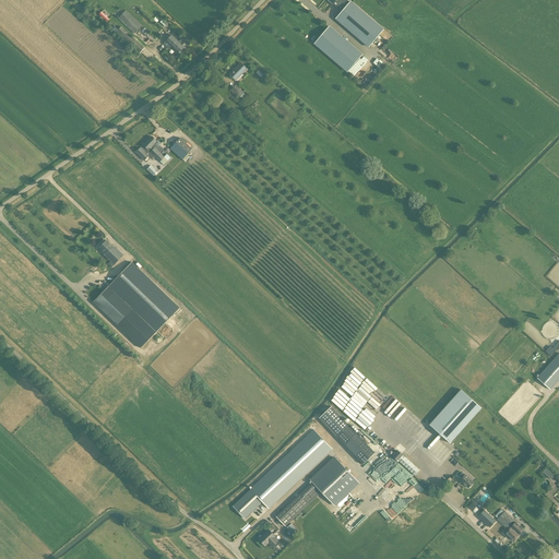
[(328,0),(332,3),(333,3),(342,11),(336,19),(369,47),(384,30),(351,1),(349,3),(345,0),(328,0)]
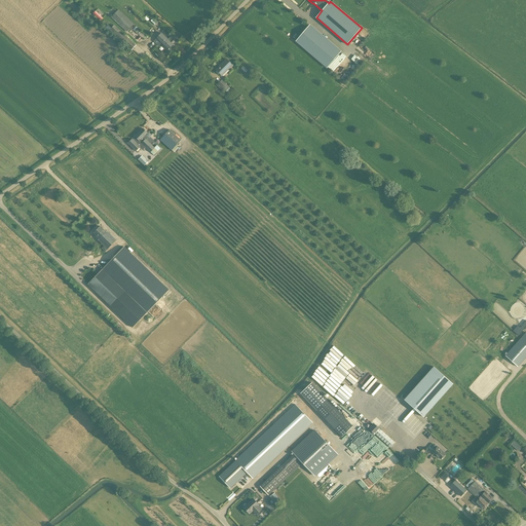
[(134,25),(118,9),(111,17),(126,32),(134,25)]
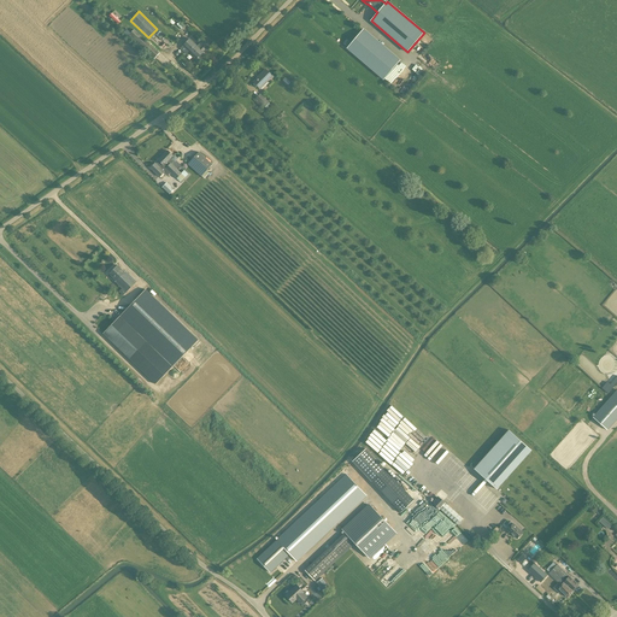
[(159,54),(134,29),(128,35),(154,60),(159,54)]
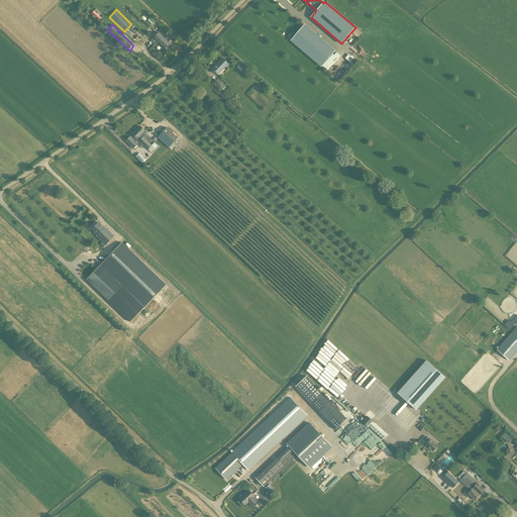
[(335,50),(305,24),(290,40),(321,67),(335,50)]
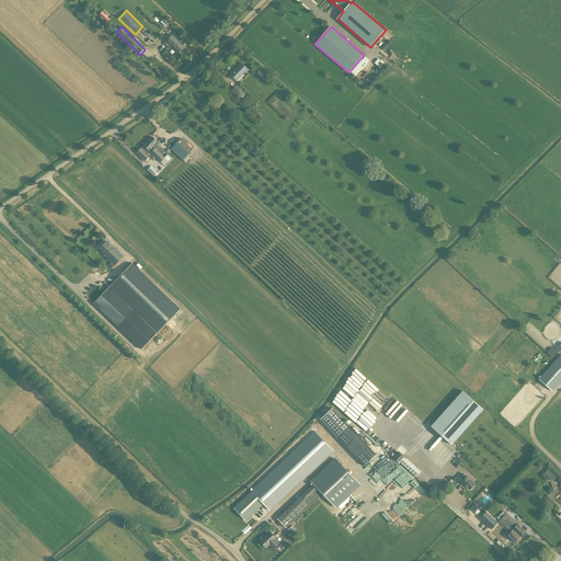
[(151,34),(145,27),(141,31),(148,37),(151,34)]
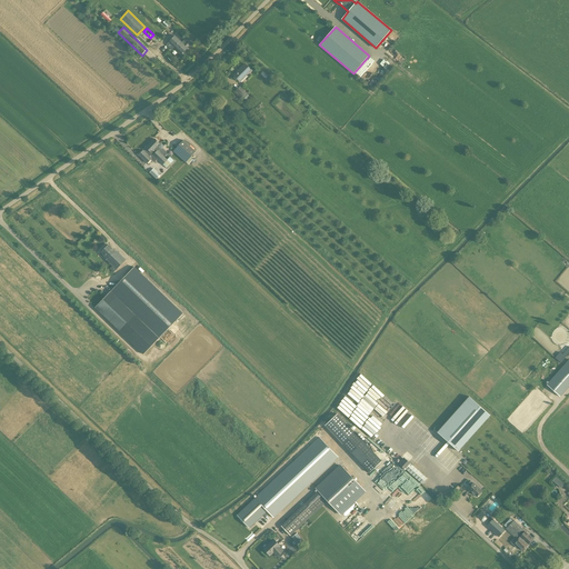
[(187,39),(182,43),(176,36),(167,45),(172,50),(175,48),(181,53),(190,45),(188,41),(187,39)]
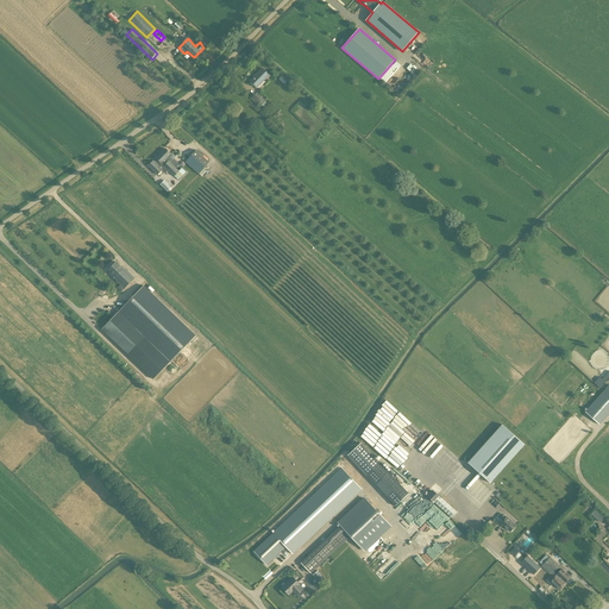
[(257,88),(265,79),(267,80),(270,76),(262,69),(250,81),(257,88)]
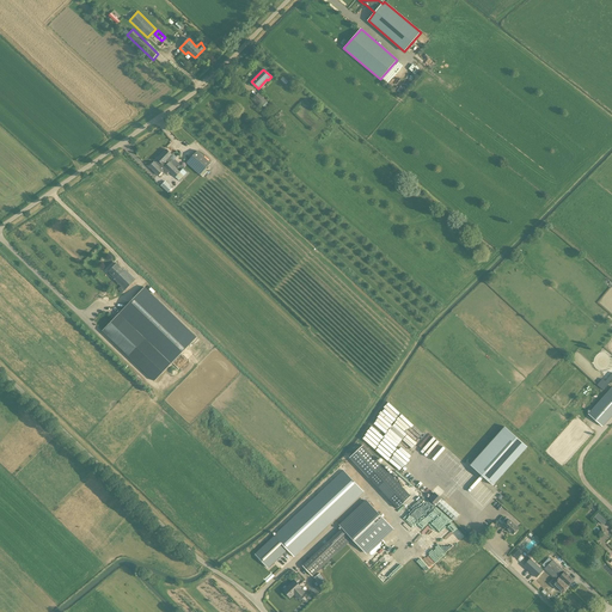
[(386,80),(393,87),(401,79),(398,75),(396,79),(391,74),(386,80)]
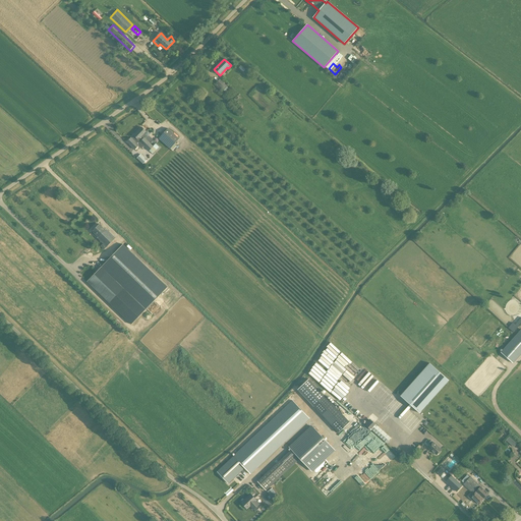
[(224,91),(227,87),(220,78),(216,83),(224,91)]
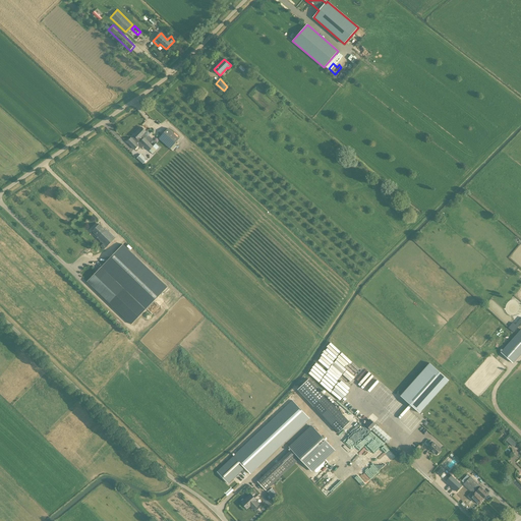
[(145,138),(146,136),(143,134),(147,131),(141,127),(133,135),(134,136),(132,139),(131,138),(127,142),(134,150),(138,146),(141,149),(145,146),(150,151),(153,154),(159,147),(156,143),(153,147),(145,138)]
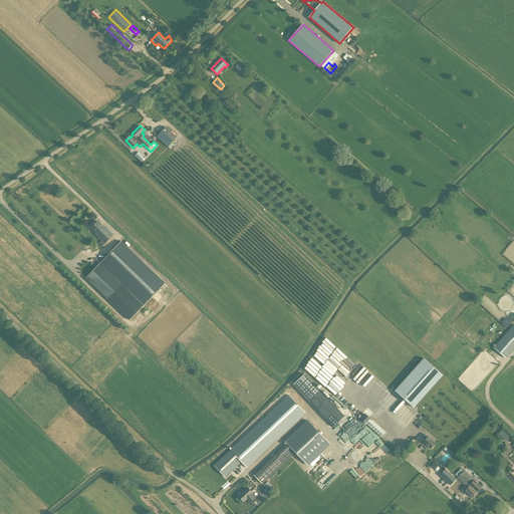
[(166,126),(157,137),(168,147),(177,137),(166,126)]
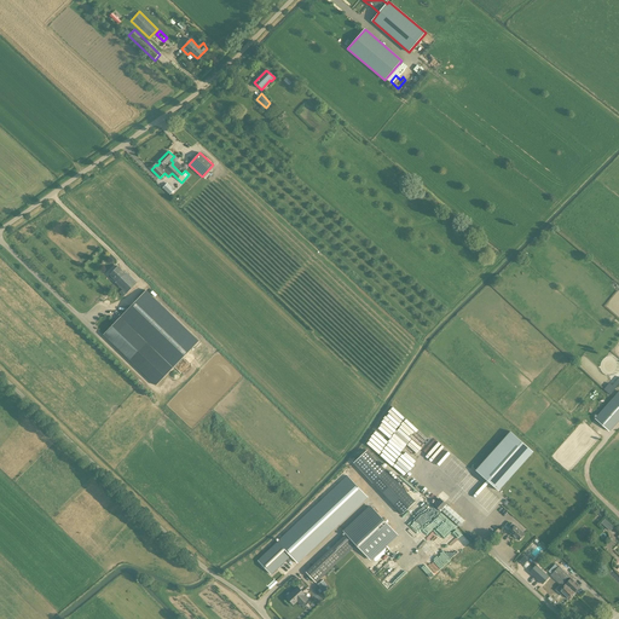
[(175,190),(168,183),(162,187),(171,195),(172,194),(172,195),(174,192),(174,191),(175,190)]
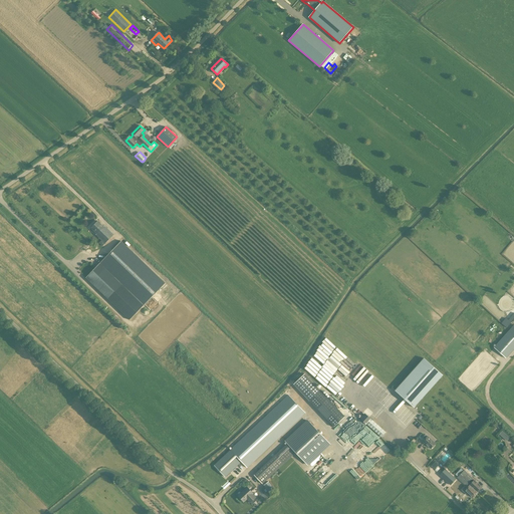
[(104,227),(98,221),(91,229),(96,234),(96,235),(101,240),(98,243),(102,247),(105,244),(104,244),(113,235),(104,226),(104,227)]
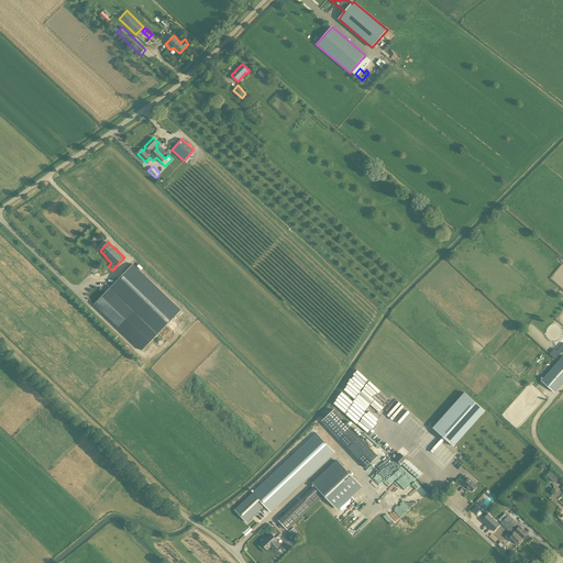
[(133,265),(95,305),(142,351),(180,310),(133,265)]
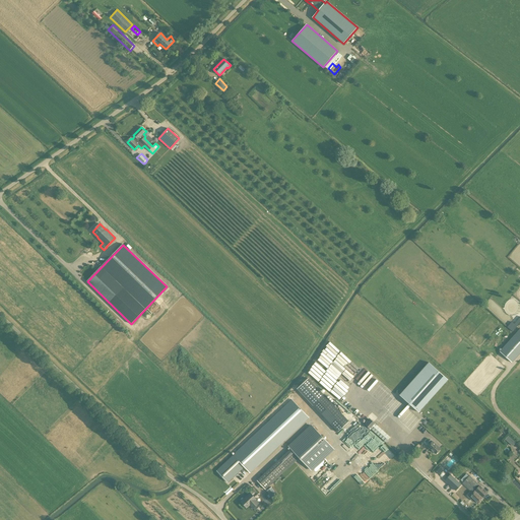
[(512,331),(516,326),(512,322),(507,327),(512,331)]
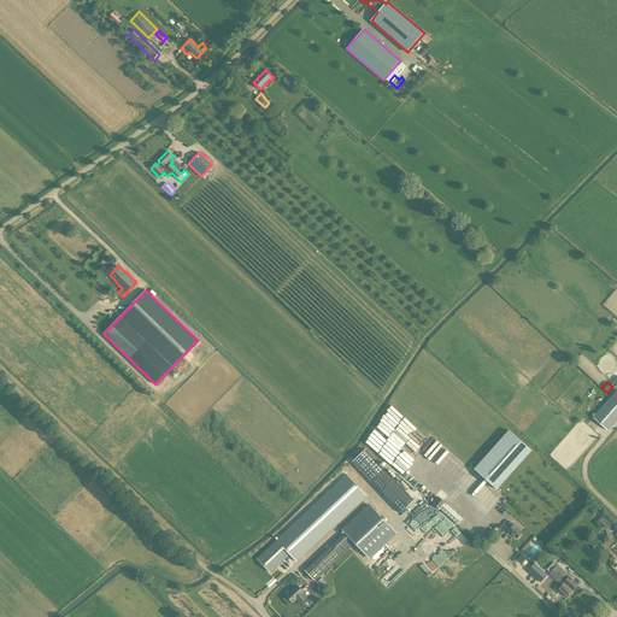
[(609,430),(616,418),(616,393),(594,418),(609,430)]
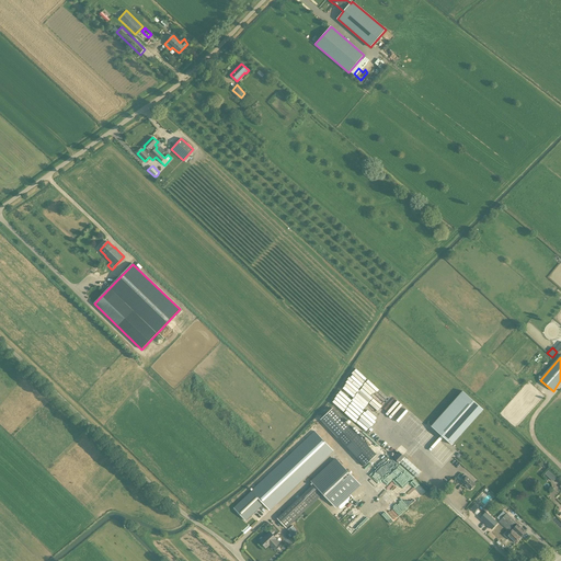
[(451,445),(483,410),(462,391),(431,426),(451,445)]
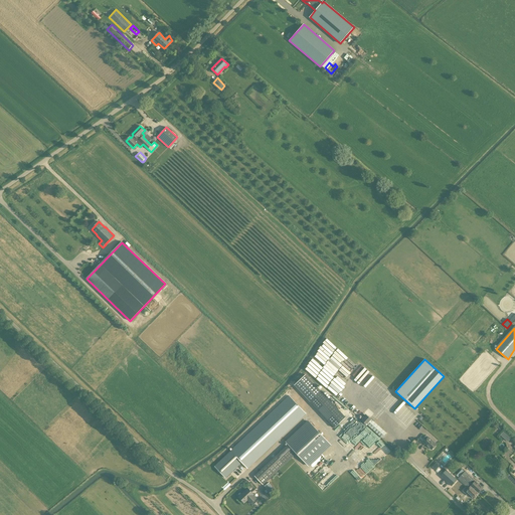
[(310,364),(306,368),(316,377),(320,373),(322,375),(330,365),(326,360),(321,366),(323,368),(320,372),(310,364)]
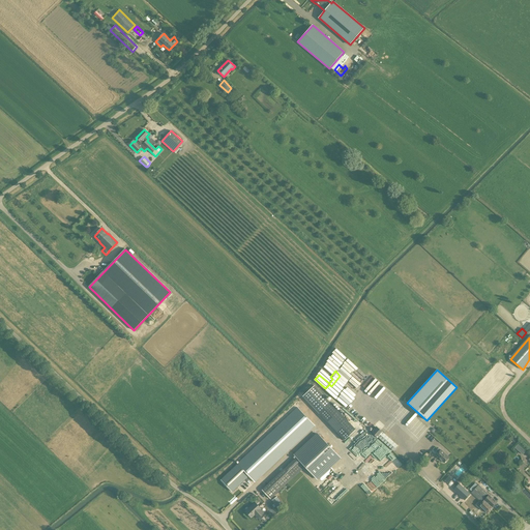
[(386,406),(395,394),(370,373),(360,383),(386,406)]
